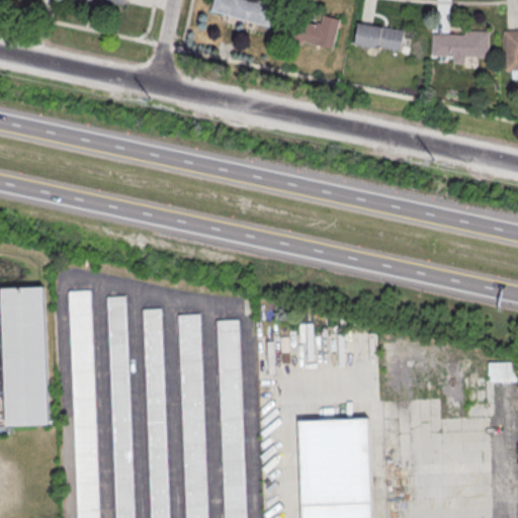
[(213,0),(210,12),(269,25),(274,3),(263,0),(213,0)]
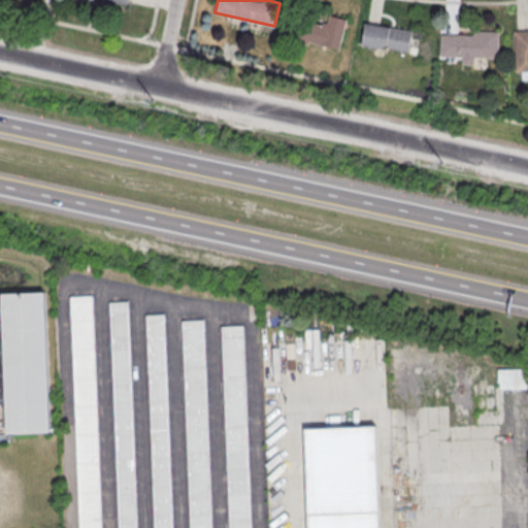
[(347,19),(327,14),(324,25),(308,22),(304,40),(339,48),(347,19)]
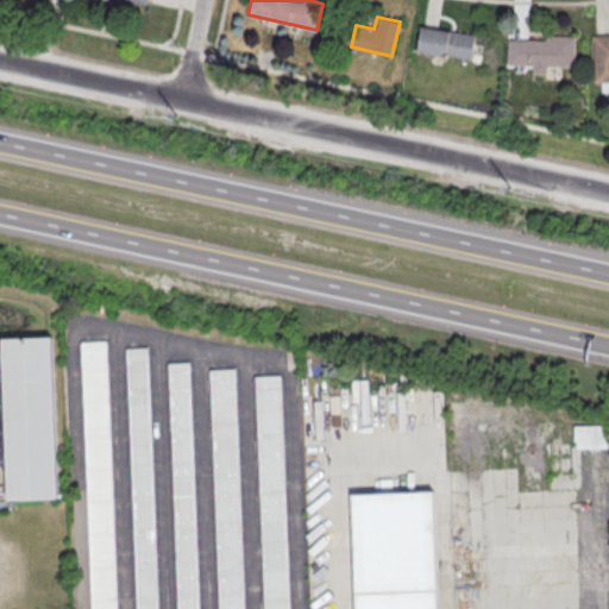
[(416,52),(471,60),(475,33),(420,26),(416,52)]
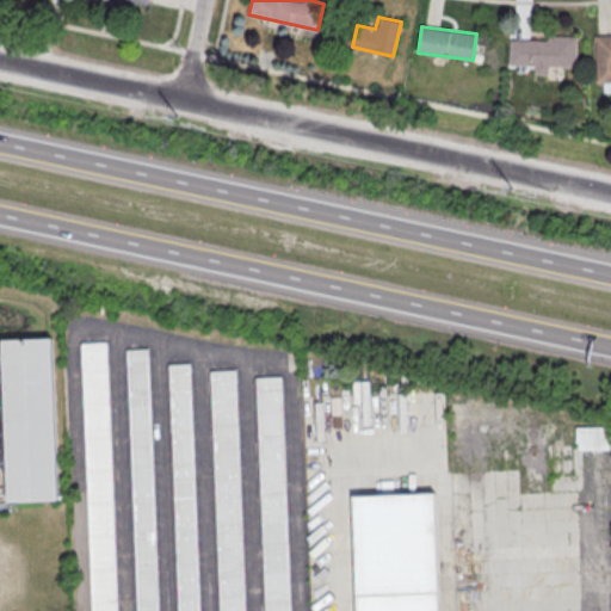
[(610,34),(594,34),(594,84),(610,82),(610,34)]
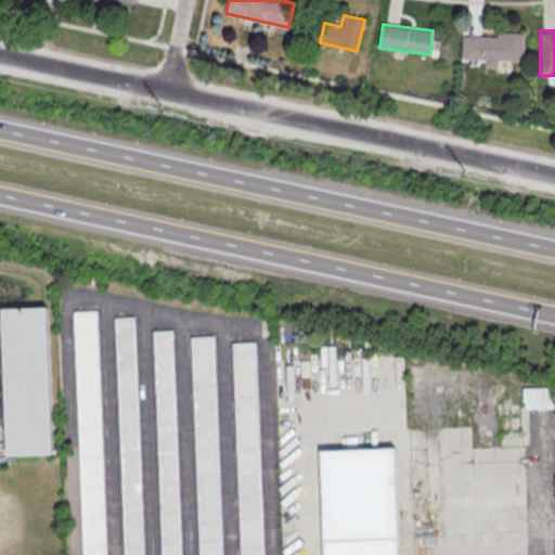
[(525,33),(494,33),(494,36),(463,35),(462,60),(485,61),(485,67),(500,67),(500,60),(524,61),(525,33)]
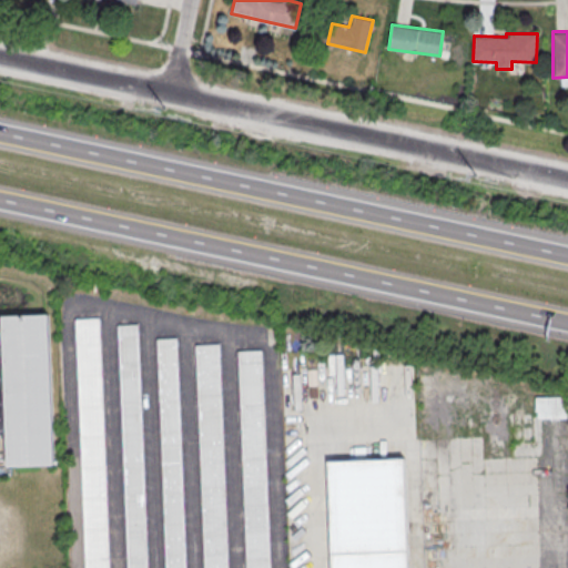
[(53,314),(60,464),(0,466),(0,452),(9,452),(8,434),(0,434),(0,347),(7,347),(6,316),(53,314)]
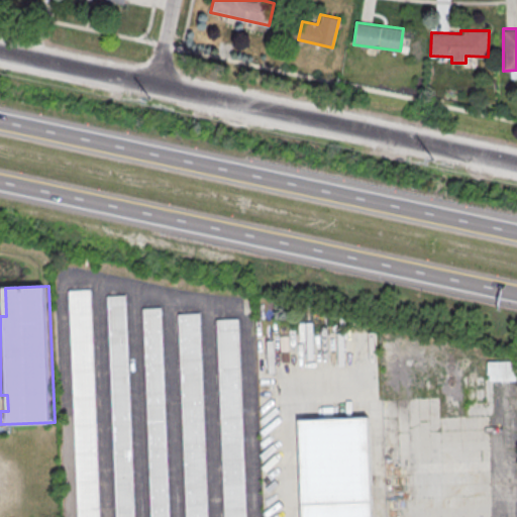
[(77,516),(68,290),(92,289),(101,516),(77,516)]
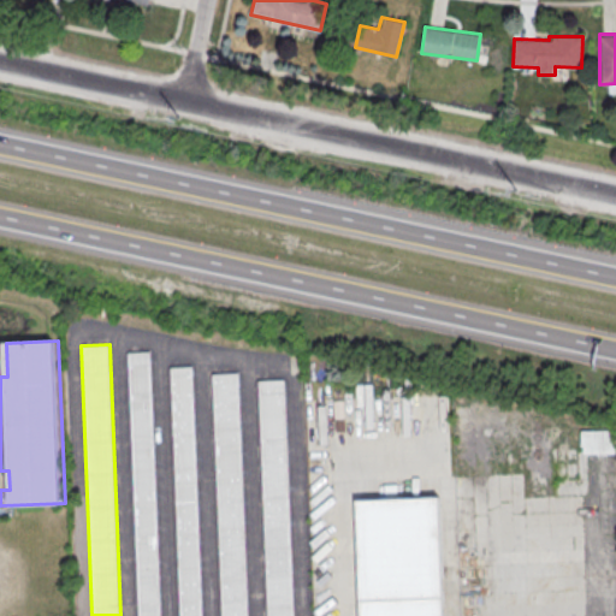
[(138,615),(128,351),(150,350),(161,615),(138,615)]
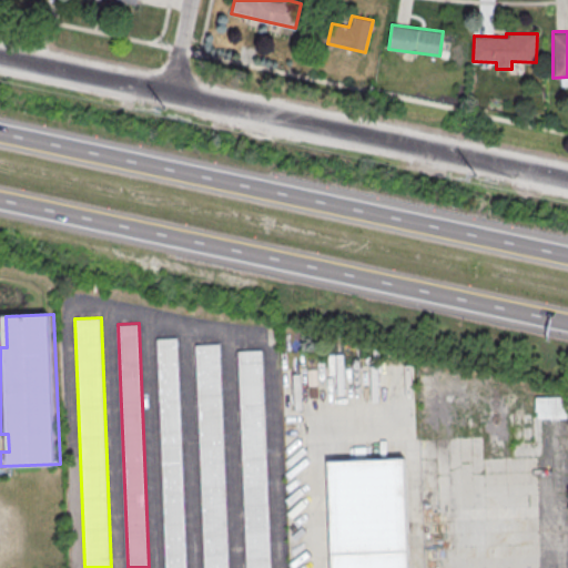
[(165,567),(155,338),(179,337),(189,567),(165,567)]
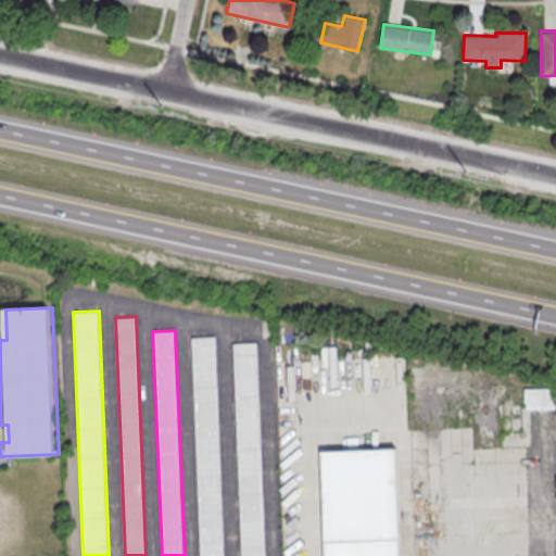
[(200,555),(190,339),(215,338),(226,555),(200,555)]
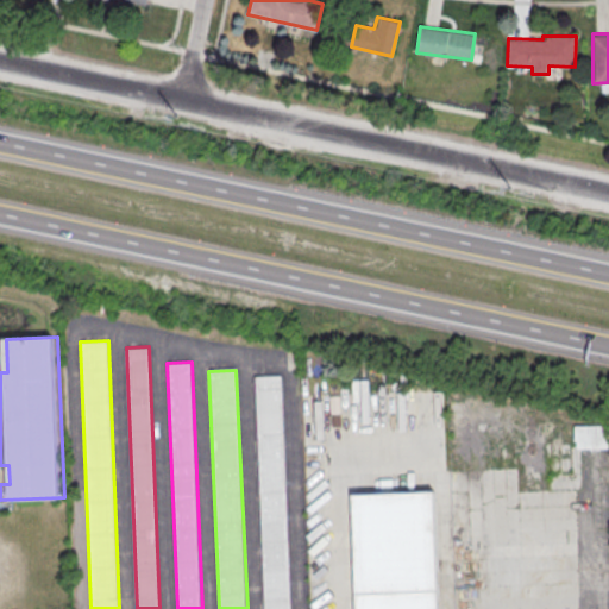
[(264,608),(253,376),(280,375),(292,608),(264,608)]
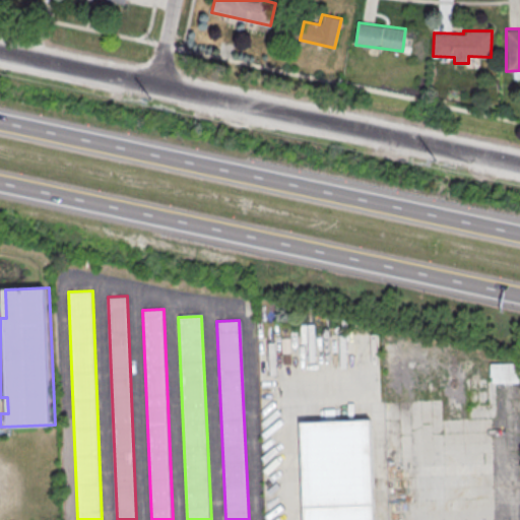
[(490,381),(519,381),(519,364),(490,364),(490,381)]
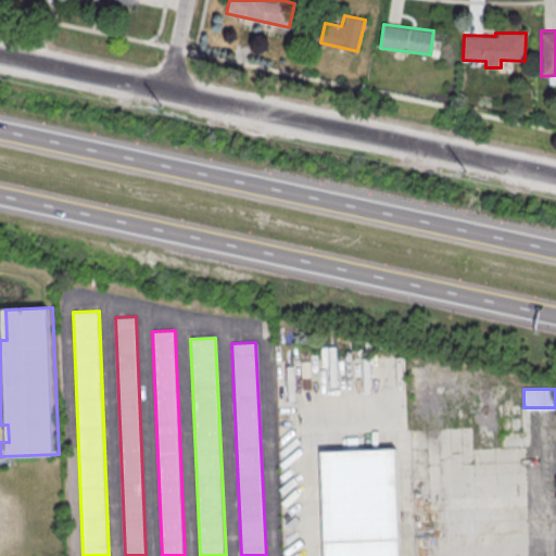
[(403,449),(406,555),(326,555),(323,452),(403,449)]
